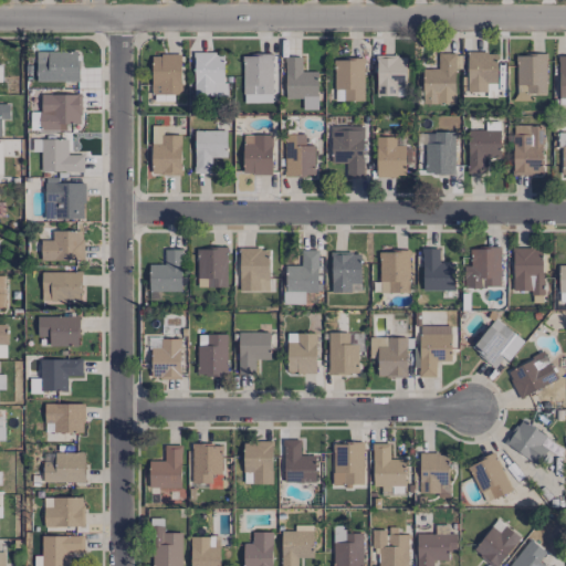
[(77,81),(77,52),(35,52),(37,82),(77,81)]
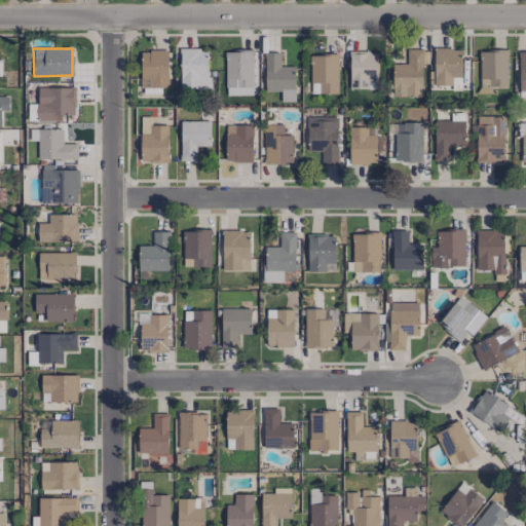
[(210,49),(181,48),(180,88),(209,89),(210,49)]
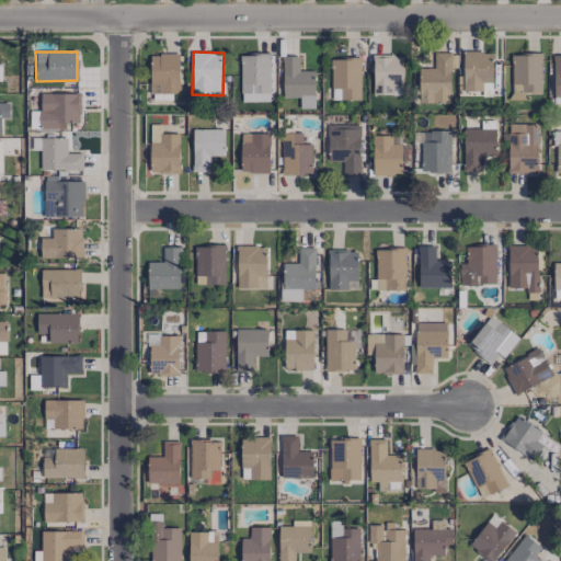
[(492,53),(464,52),(462,91),(482,92),(482,82),(492,82),(492,53)]
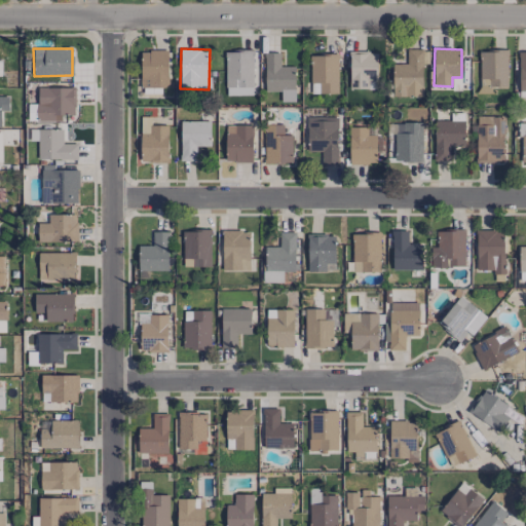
[(422,97),(423,49),(407,49),(406,65),(392,65),(391,96),(422,97)]
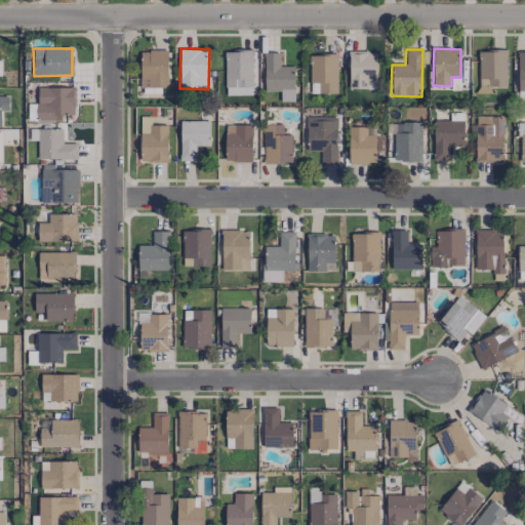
[(140,51),(142,91),(168,91),(167,50),(140,51)]
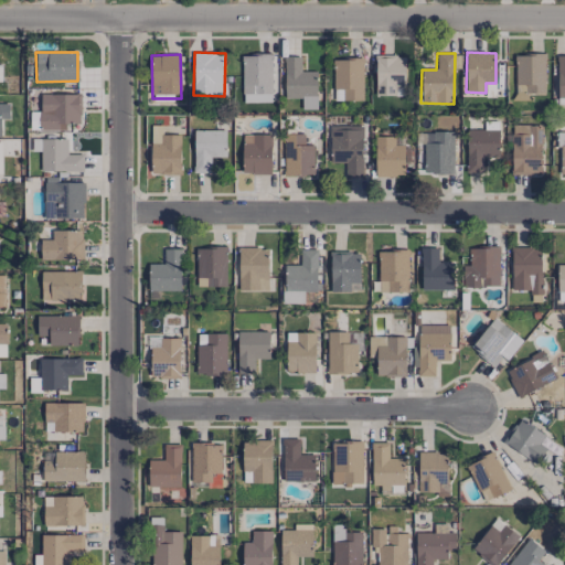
[(545,94),(544,54),(514,55),(515,100),(528,100),(528,94),(545,94)]
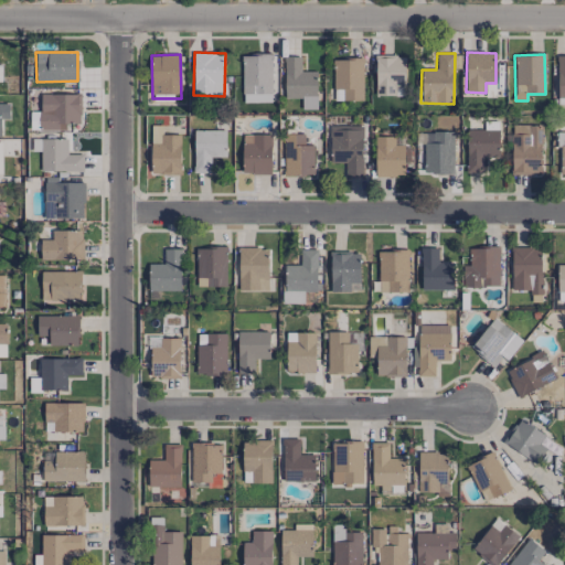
[(243,103),(272,102),(270,55),(242,56),(243,103)]
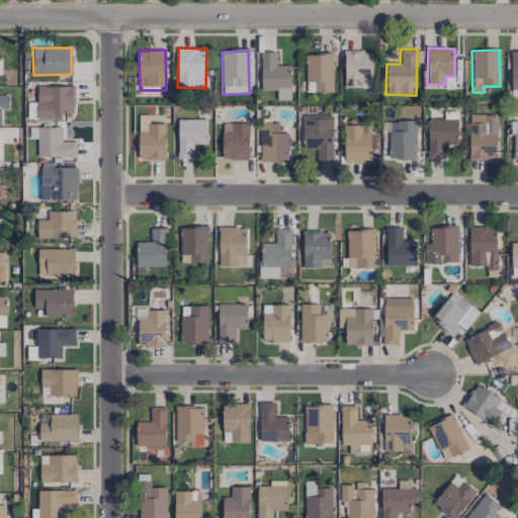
[(289,65),(276,66),(275,51),(260,52),(261,90),(276,90),(276,100),(290,99),(289,65)]
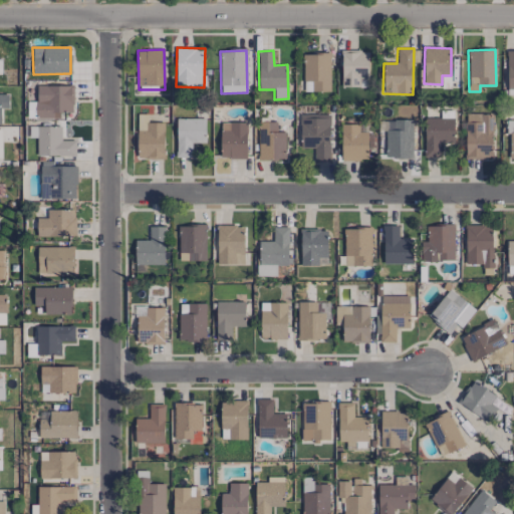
[(367,51),(342,50),(341,85),(367,86),(367,51)]
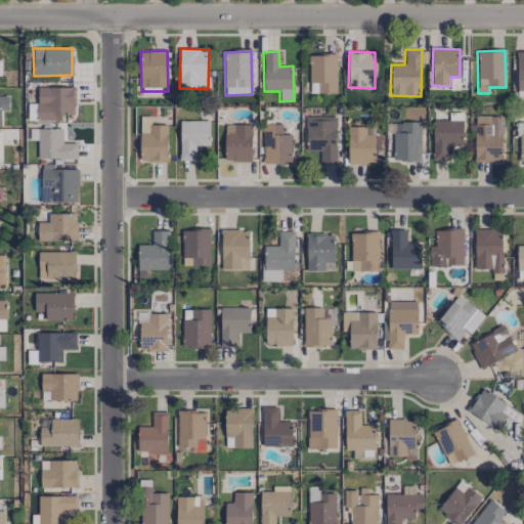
[(337,93),(336,54),(309,54),(309,93),(337,93)]
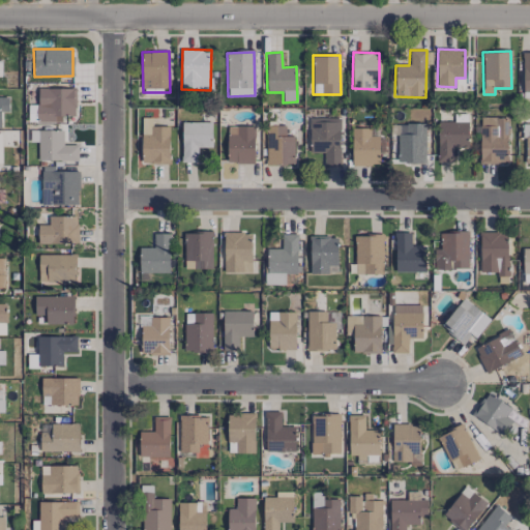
[(62,122),(61,116),(75,115),(74,88),(37,89),(38,122),(62,122)]
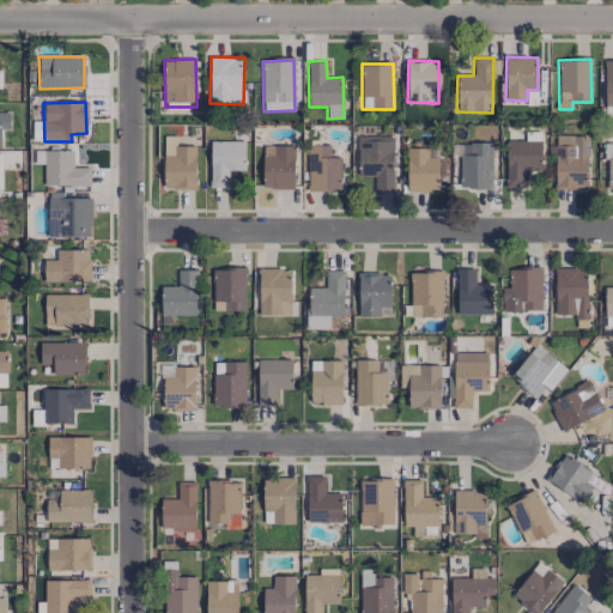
[(10,113),(0,113),(0,147),(1,149),(1,129),(10,129),(10,113)]
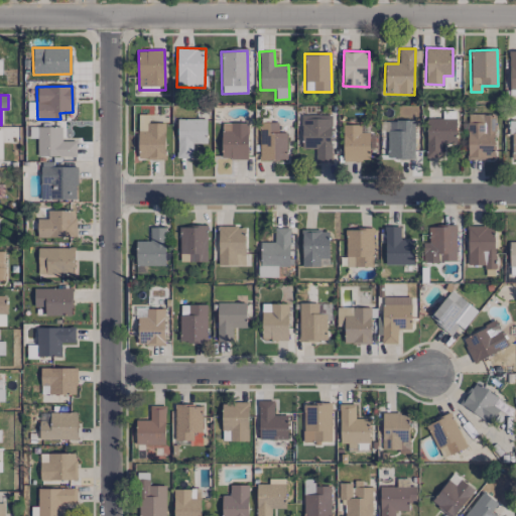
[(138,131),(147,131),(147,114),(137,115),(138,131)]
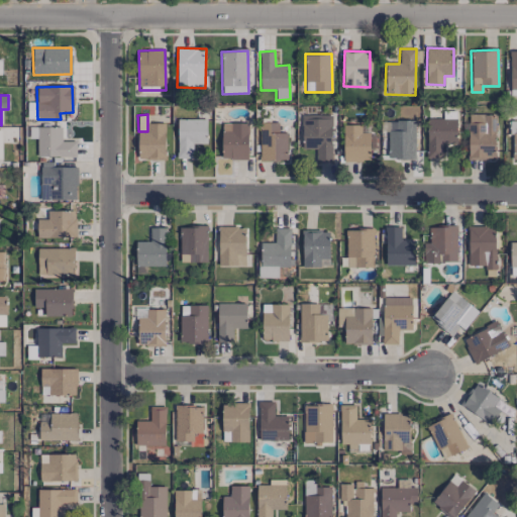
[(303,148),(316,148),(316,163),(332,163),(331,115),(302,116),(303,148)]
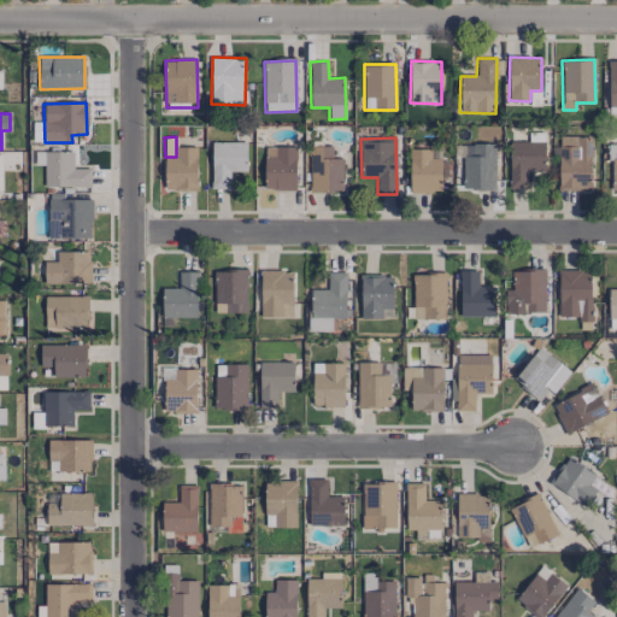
[(591,191),(591,137),(558,137),(558,191),(591,191)]
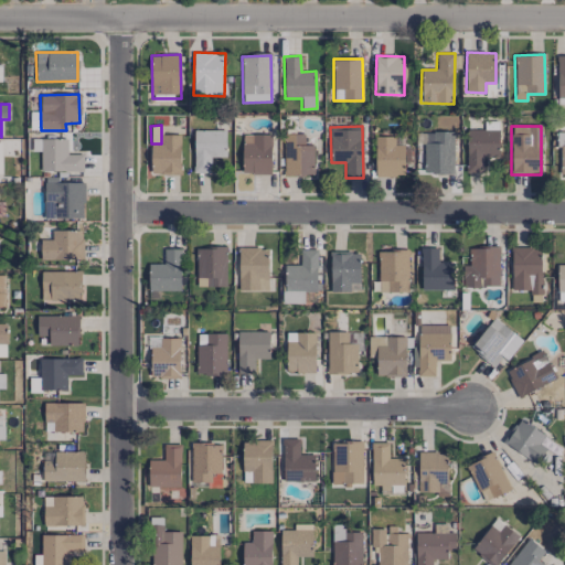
[(483,173),(483,157),(499,157),(499,130),(467,129),(467,172),(483,173)]
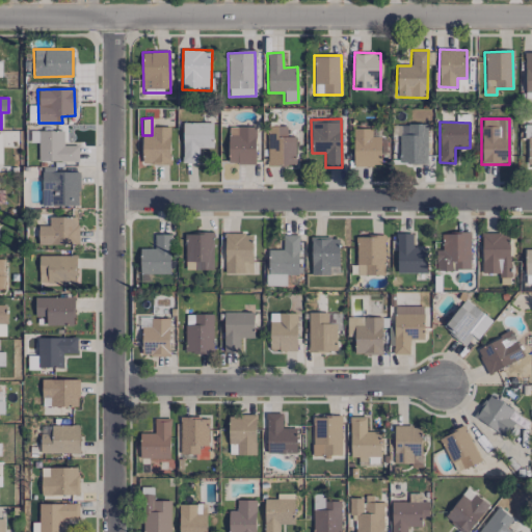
[(197,163),(197,148),(212,148),(213,123),(183,123),(182,163),(197,163)]
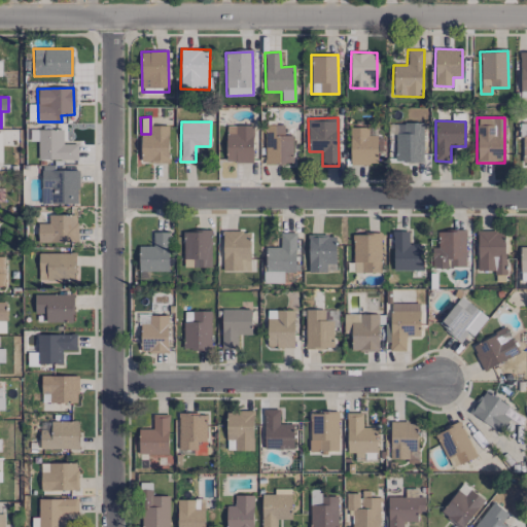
[(423,124),(396,123),(395,162),(422,162),(423,124)]
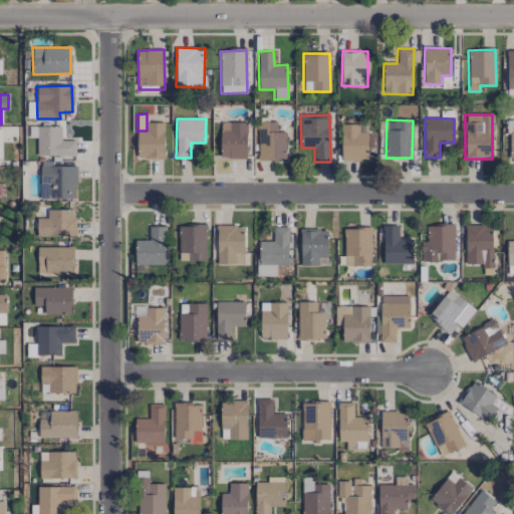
[(285,133),(276,132),(277,122),(258,121),(257,160),(285,161),(285,133)]
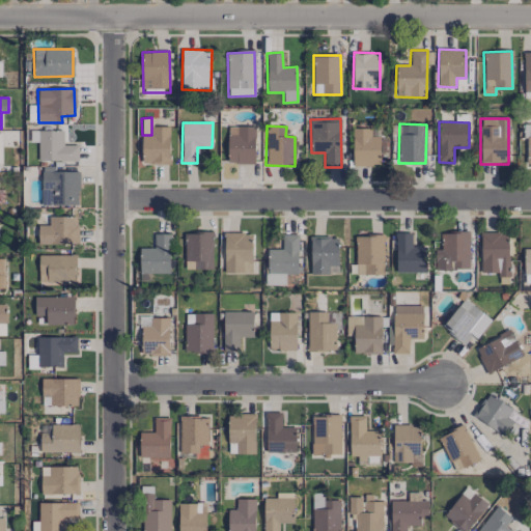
[(169,127),(151,127),(151,136),(141,136),(142,164),(169,164),(169,127)]
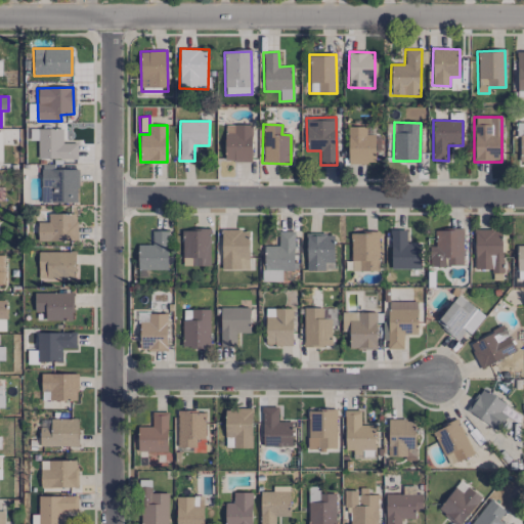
[(224,161),(251,162),(252,125),(225,125),(224,161)]
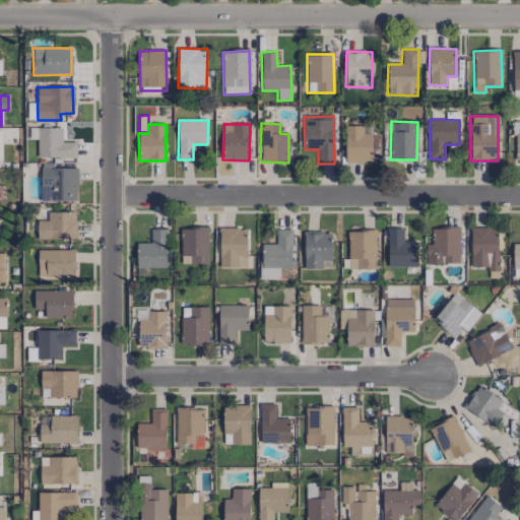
[(345,163),(372,161),(372,133),(364,133),(363,125),(344,126),(345,163)]
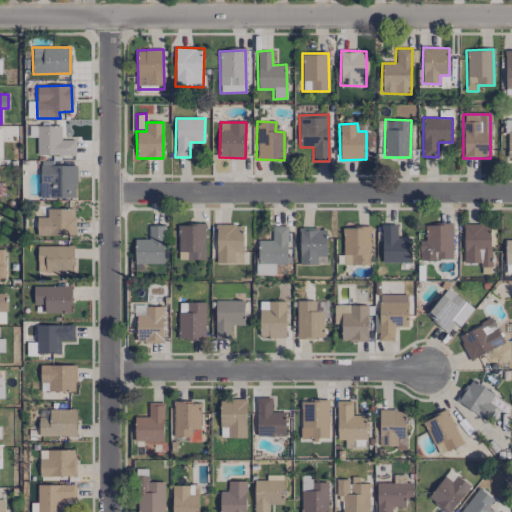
[(75,139),(61,140),(61,126),(37,126),(37,156),(75,155),(75,139)]
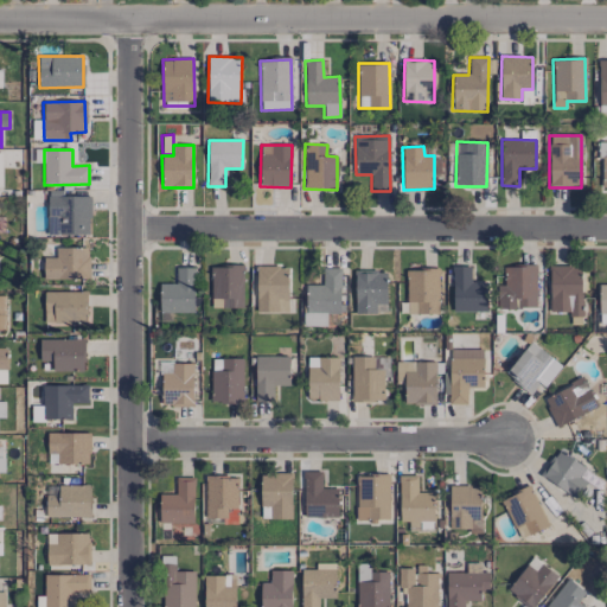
[(48,235),(89,235),(90,197),(63,196),(63,190),(49,190),(48,235)]
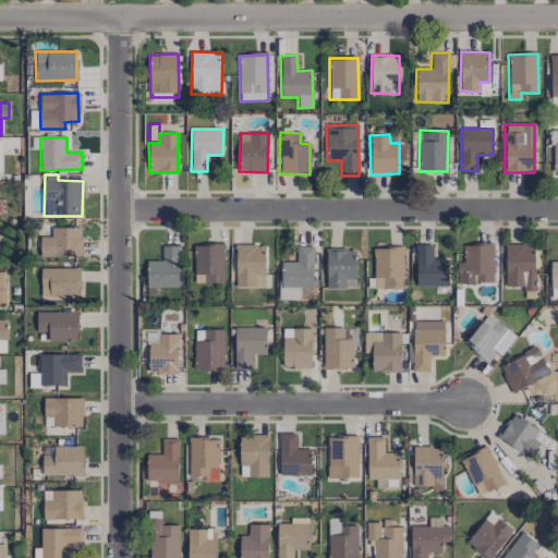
[(82,257),(82,228),(51,228),(51,237),(40,237),(39,256),(82,257)]
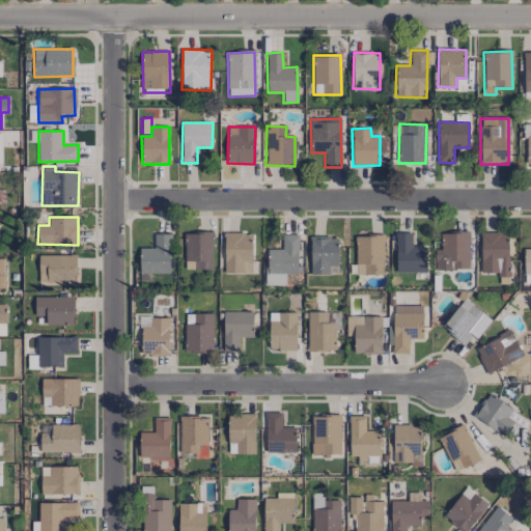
[(185,231),(185,269),(212,270),(213,232),(185,231)]
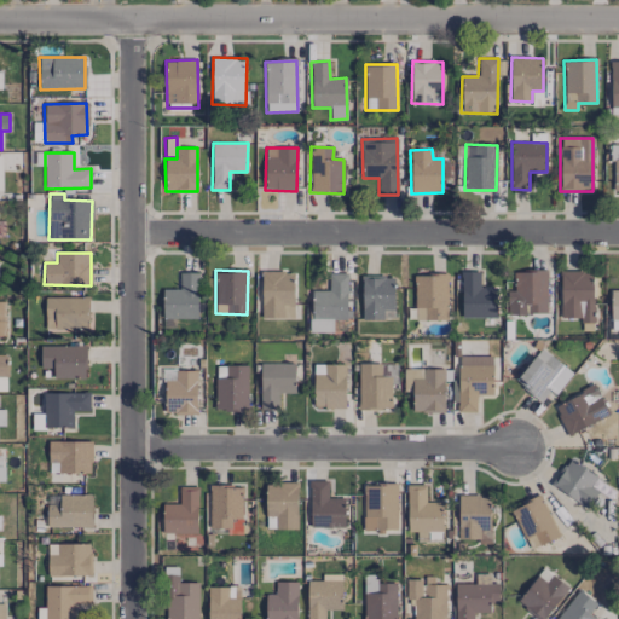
[(504,313),(545,314),(547,270),(514,270),(514,282),(505,282),(504,313)]
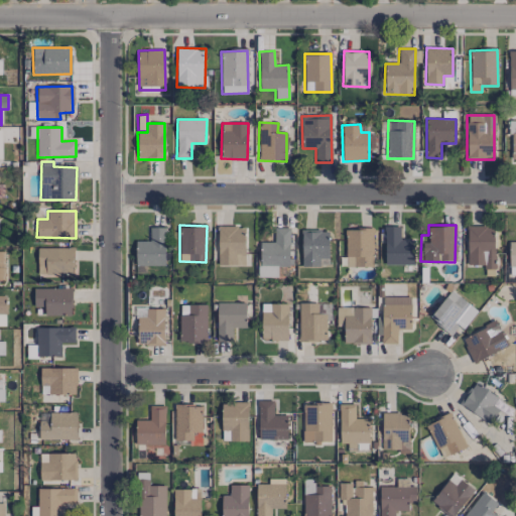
[(218,266),(245,265),(244,226),(217,227),(218,266)]
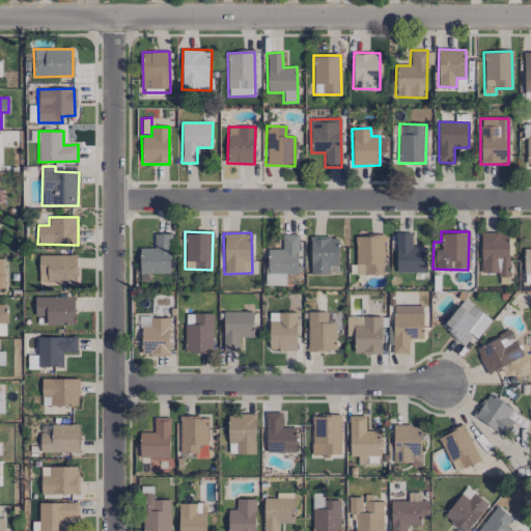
[(480,275),(508,275),(509,233),(481,232),(480,275)]
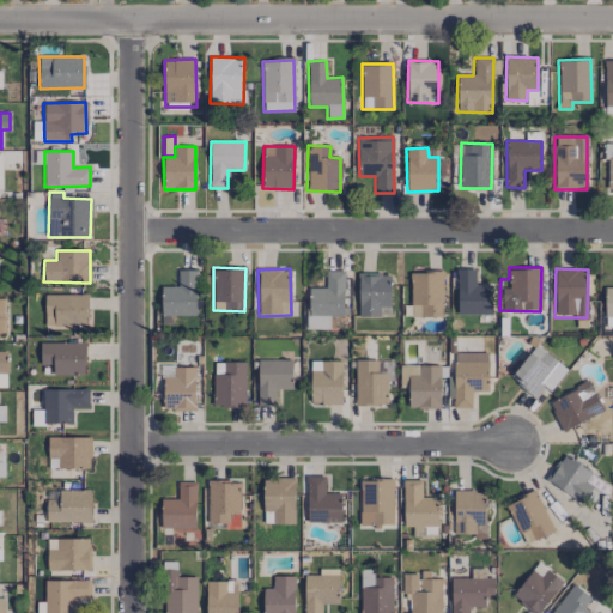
[(195,316),(196,269),(178,269),(178,286),(162,286),(161,315),(195,316)]
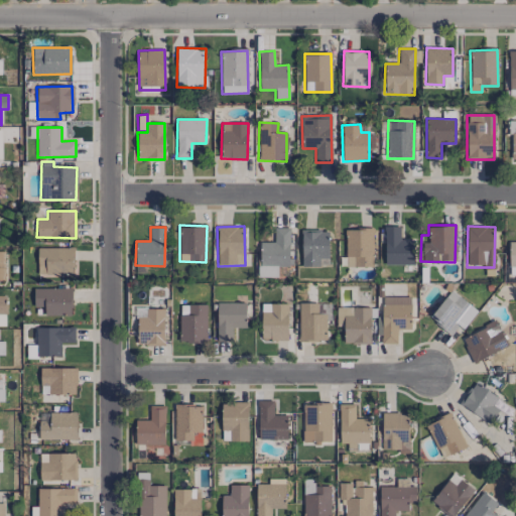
[(385,265),(413,264),(413,240),(400,240),(399,227),(384,227),(385,265)]
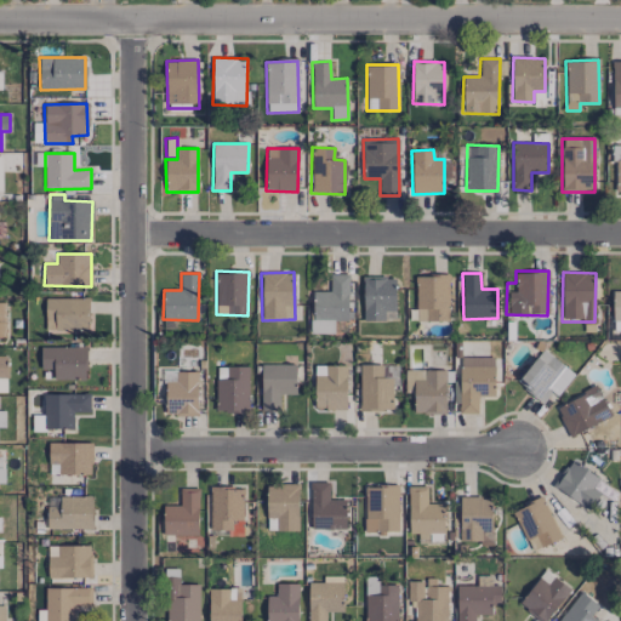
[(348,322),(347,274),(328,274),(329,291),(311,291),(312,334),(342,334),(341,322),(348,322)]
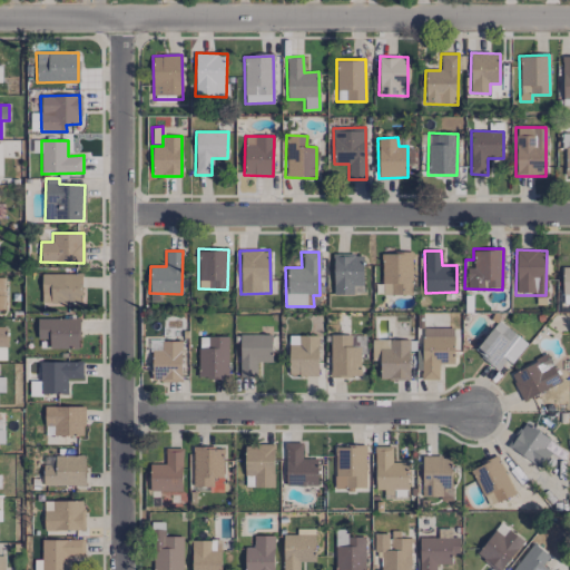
[(411,252),(381,252),(382,295),(411,294),(411,252)]
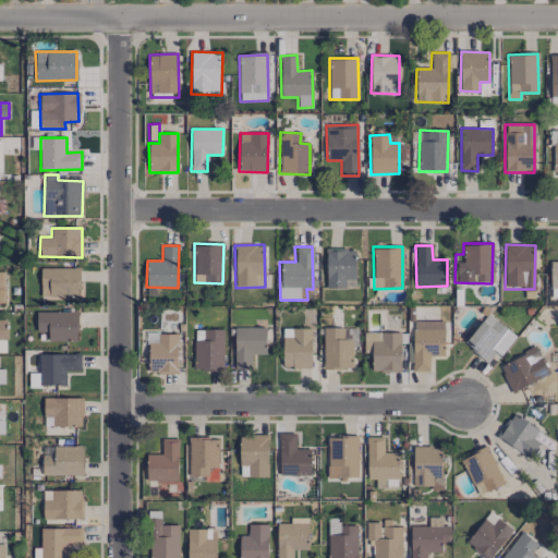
[(325,288),(346,289),(346,279),(354,279),(355,250),(326,249),(325,288)]
